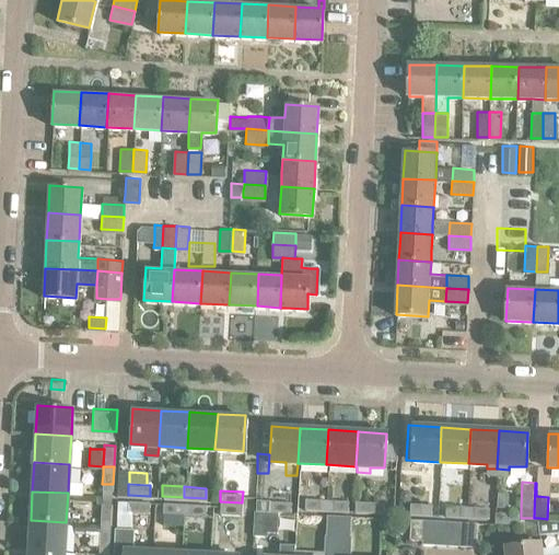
[(326,508),(326,498),(304,496),(304,507),(326,508)]
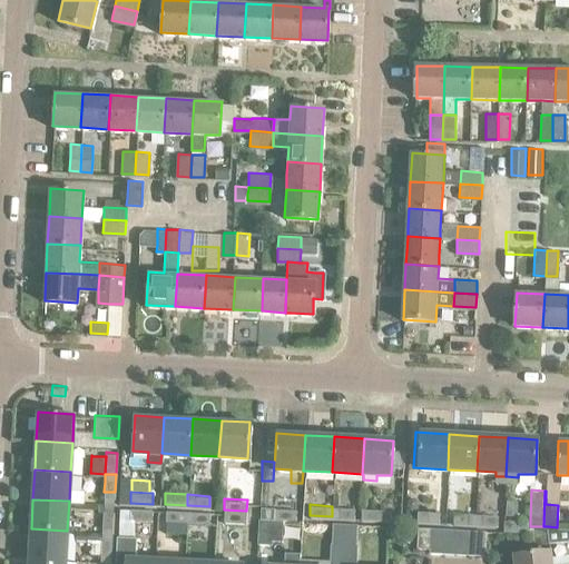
[(129,506),(129,507),(129,517),(135,517),(151,518),(151,508),(151,507),(129,506)]
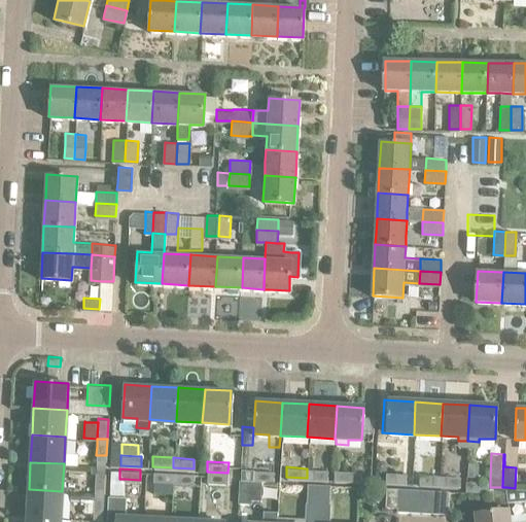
[(327,470),(307,468),(307,478),(327,480),(327,470)]
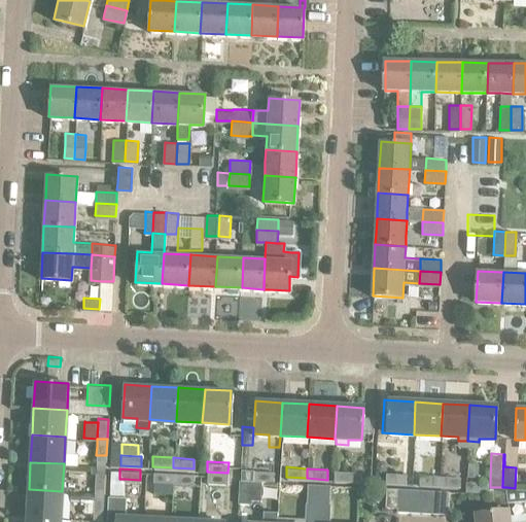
[(119,470),(110,470),(109,495),(124,495),(125,486),(125,479),(119,479),(119,470)]
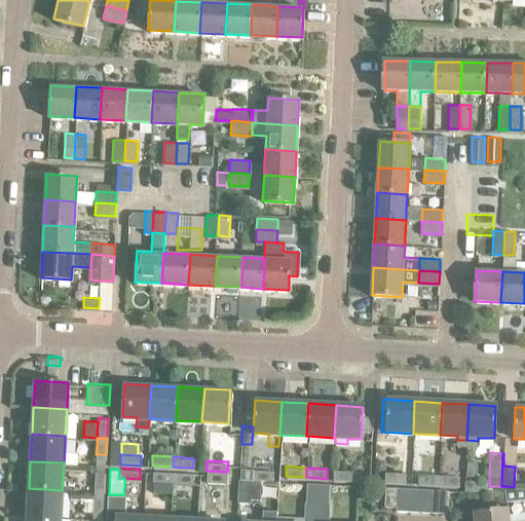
[(253,469),(253,479),(261,479),(273,480),(273,470),(253,469)]
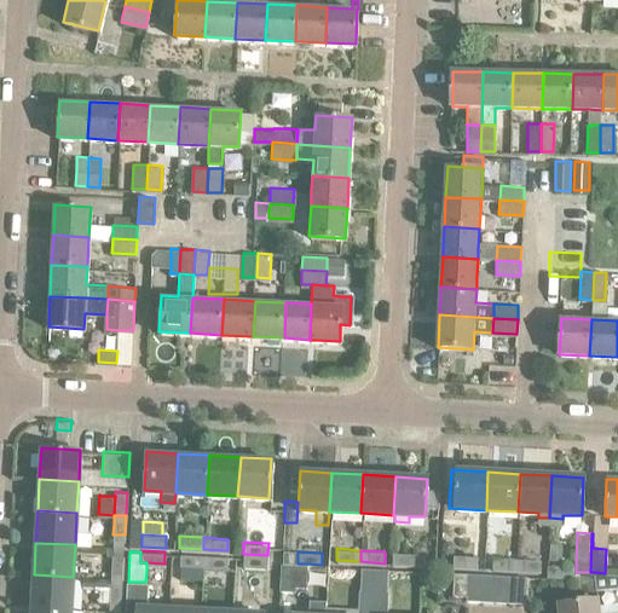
[(423,565),(425,553),(393,551),(392,562),(423,565)]
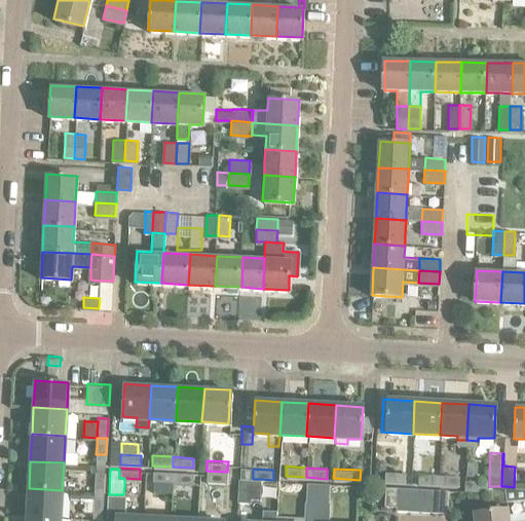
[(172,481),(173,471),(152,470),(151,480),(172,481)]
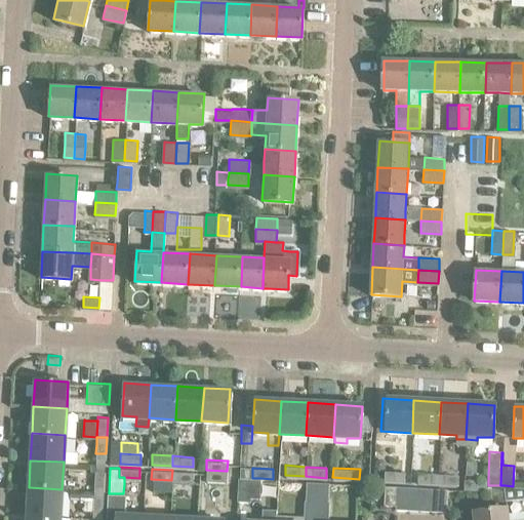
[(172,470),(171,480),(192,481),(192,471),(172,470)]
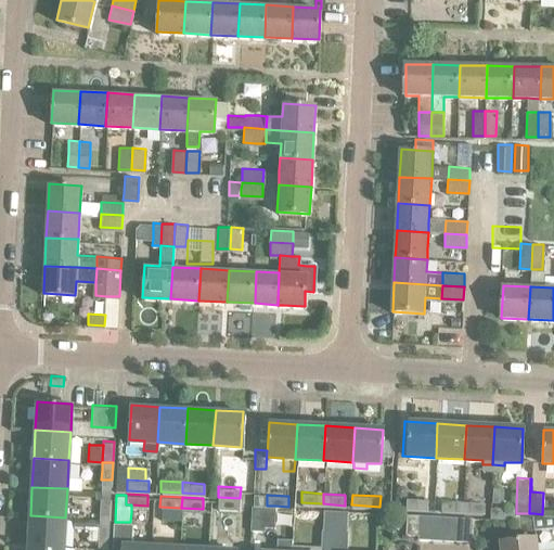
[(240,498),(218,497),(218,507),(231,508),(240,508),(240,503),(240,498)]
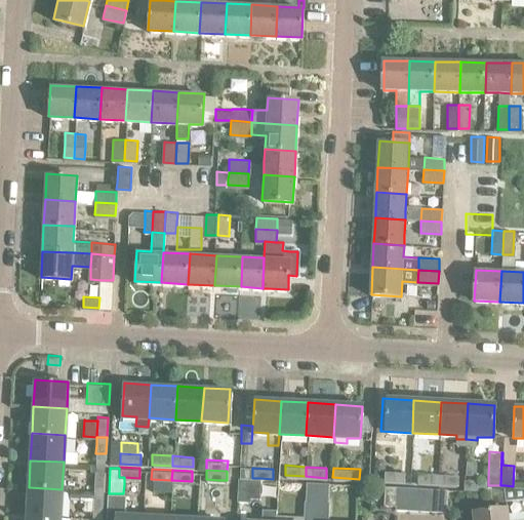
[(405,471),(385,470),(384,479),(404,480),(405,471)]
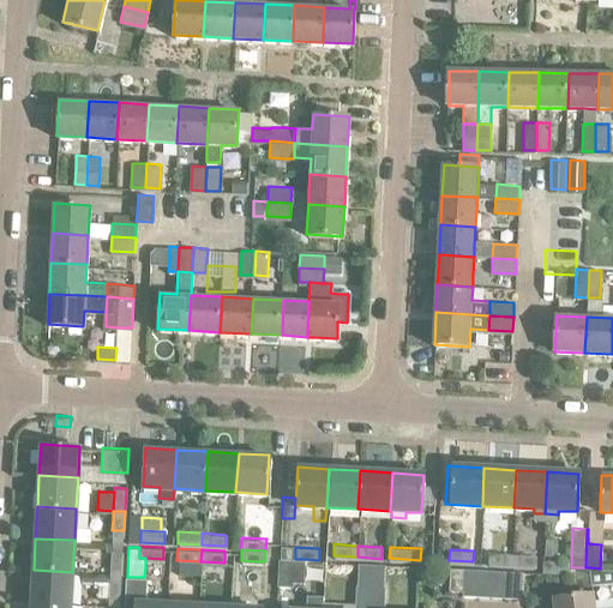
[(510,564),(511,552),(487,551),(486,563),(510,564)]
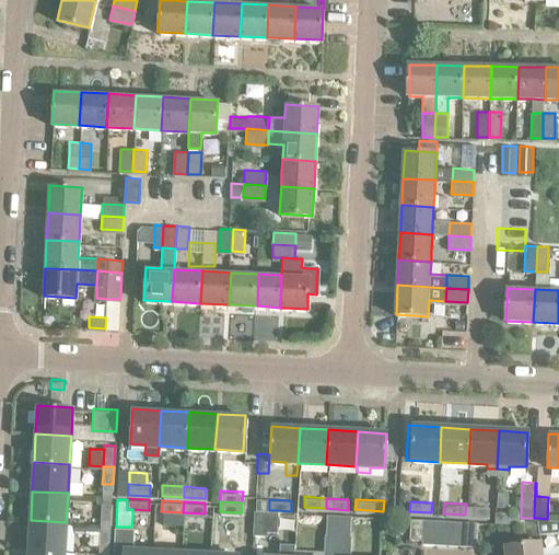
[(488,506),(466,504),(465,515),(487,516),(488,506)]
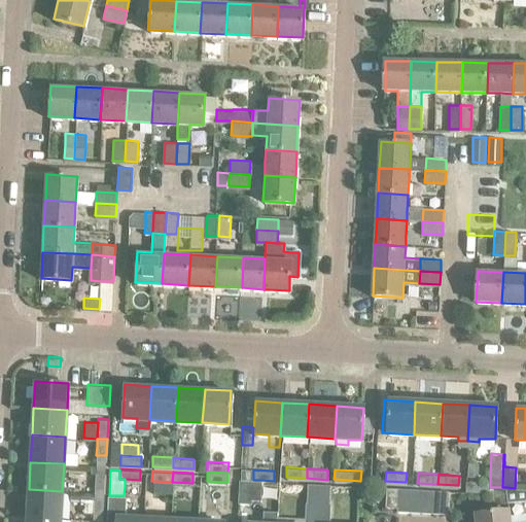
[(241,479),(239,479),(238,501),(251,502),(251,498),(260,499),(261,480),(253,480),(241,479)]
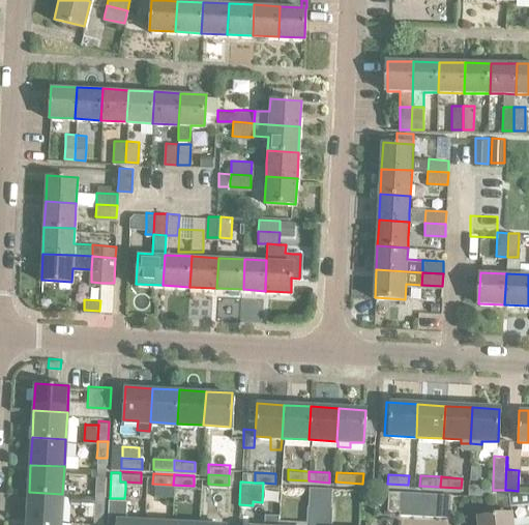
[(105,483),(95,483),(94,495),(104,495),(105,483)]
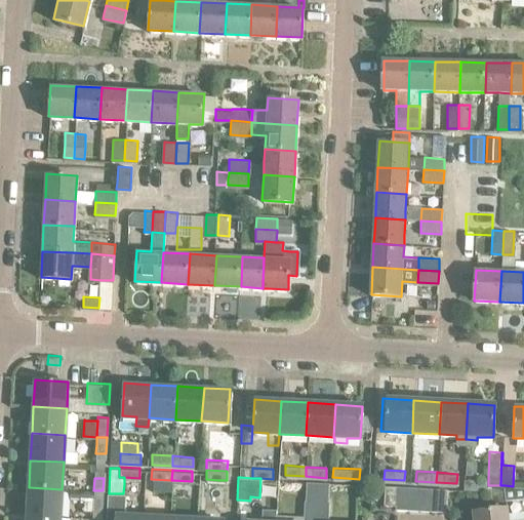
[(488,485),(488,479),(465,478),(464,488),(487,489),(488,485)]
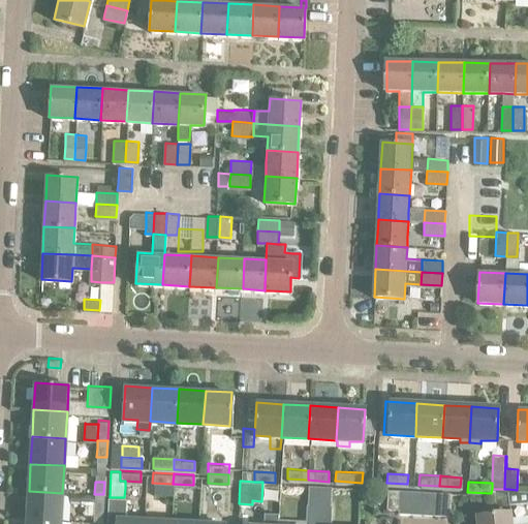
[(306,519),(306,523),(316,523),(318,485),(309,484),(308,502),(307,502),(306,519)]
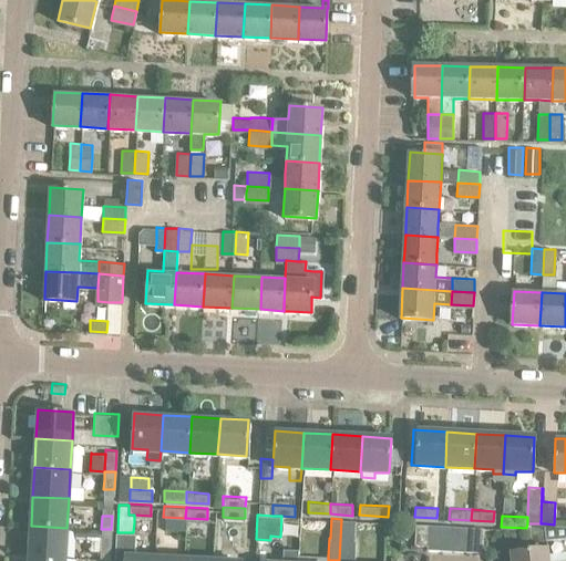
[(341,519),(339,560),(353,560),(356,539),(354,539),(354,519),(341,519)]
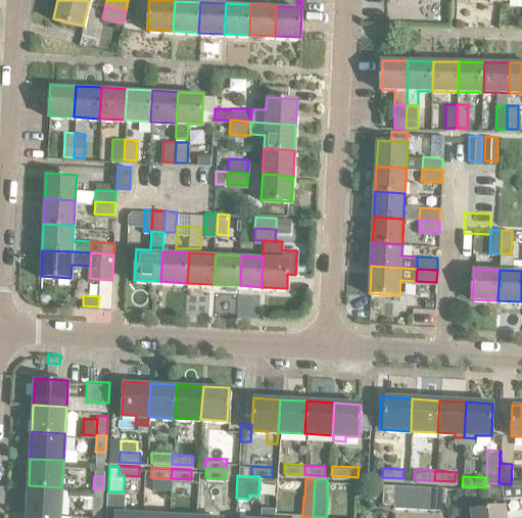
[(393,502),(394,483),(383,482),(382,502),(393,502)]
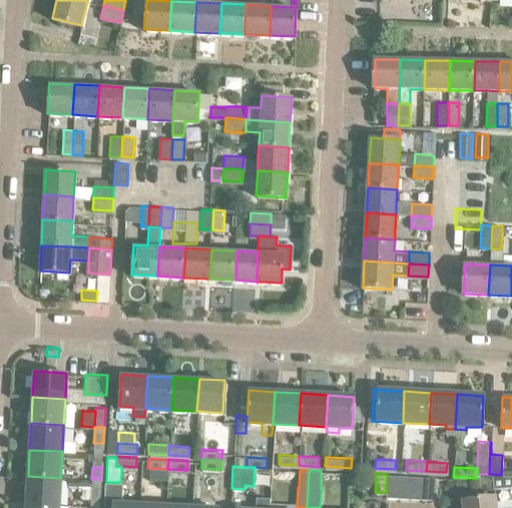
[(387,474),(386,492),(386,496),(399,497),(401,475),(387,474)]
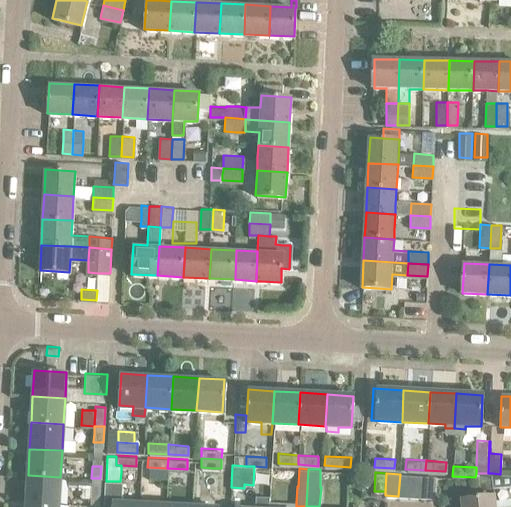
[(510,474),(500,474),(492,473),(493,486),(500,485),(510,484),(510,474)]
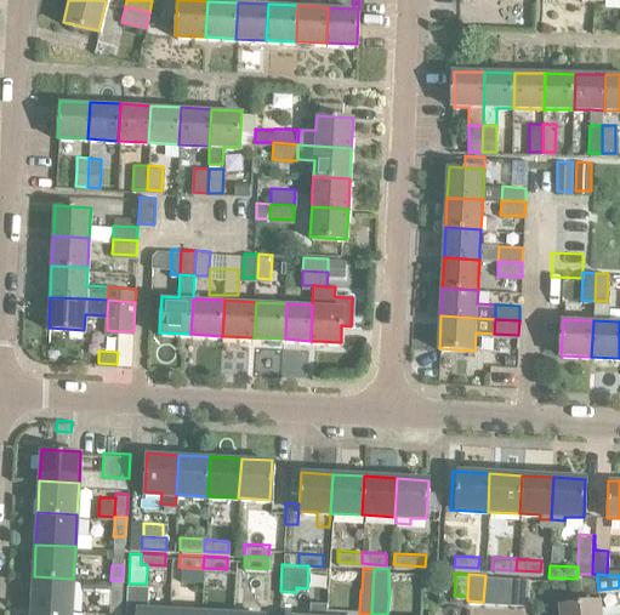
[(500,575),(485,575),(483,602),(498,603),(500,575)]
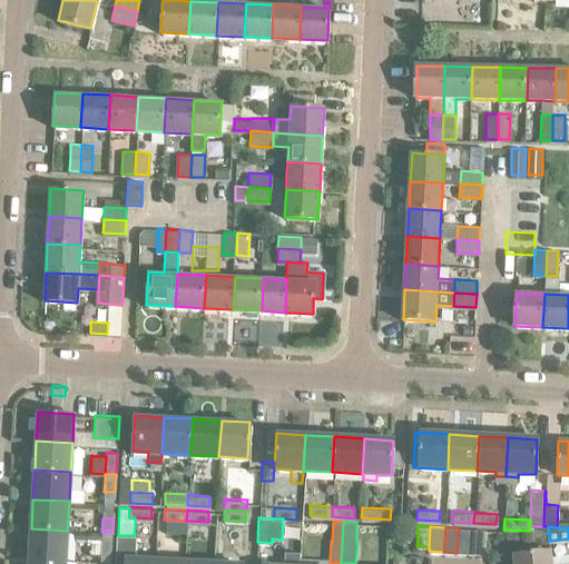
[(459,527),(457,553),(471,553),(472,528),(459,527)]
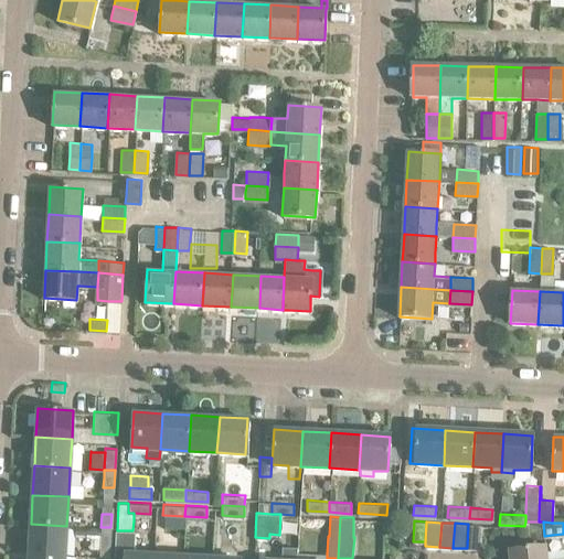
[(66,526),(31,524),(30,552),(65,555),(66,526)]
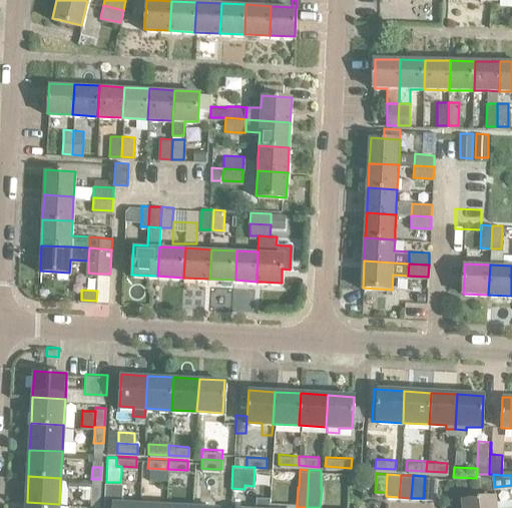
[(425,476),(424,498),(436,499),(437,477),(425,476)]
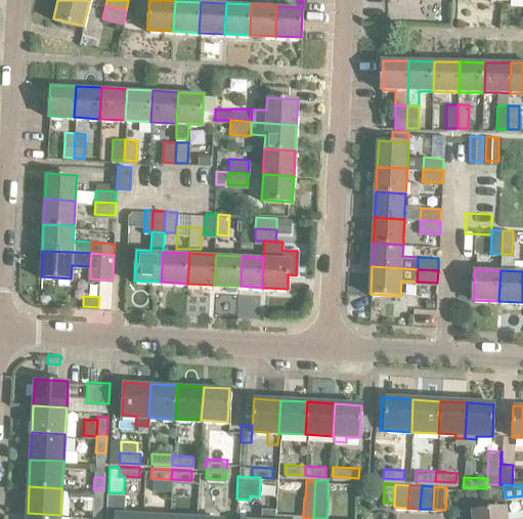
[(84,488),(83,509),(92,509),(93,489),(84,488)]
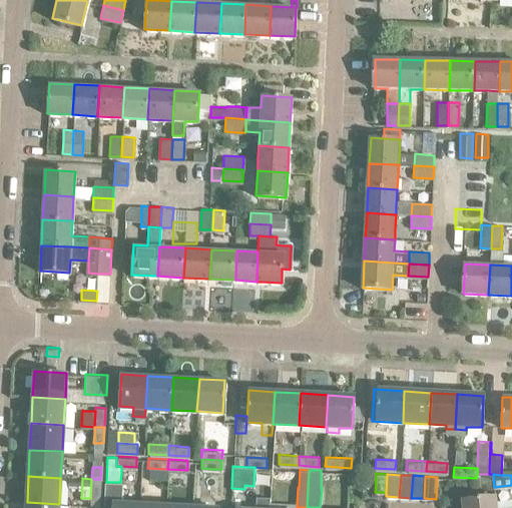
[(91,479),(90,498),(99,499),(100,479),(91,479)]
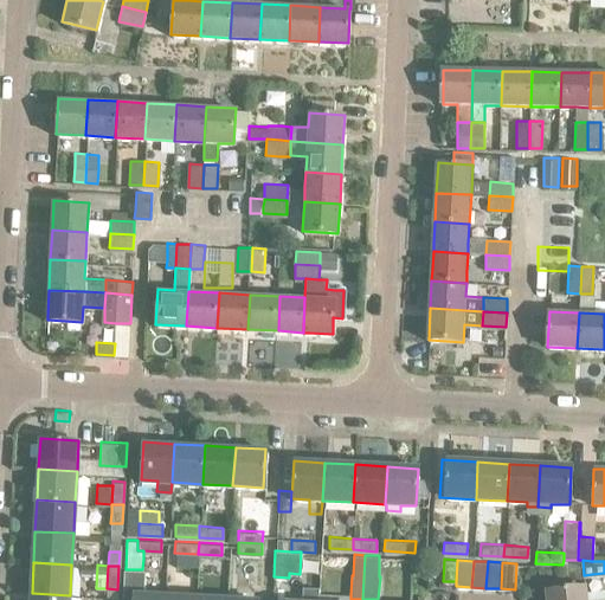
[(145,571),(142,569),(126,569),(124,569),(122,599),(133,599),(165,599),(166,595),(143,594),(145,571)]
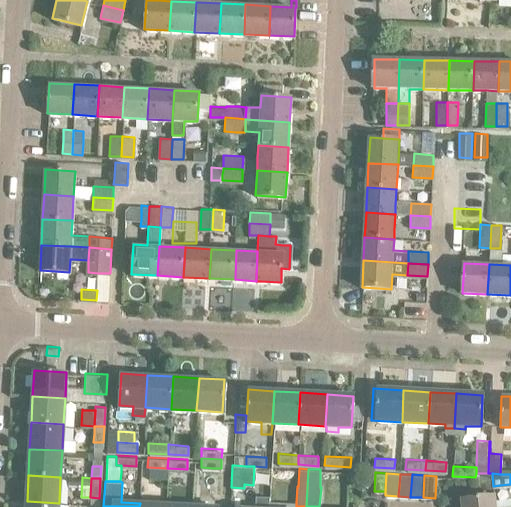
[(256,506),(267,506),(268,502),(268,496),(256,496),(256,505),(257,505),(256,506)]
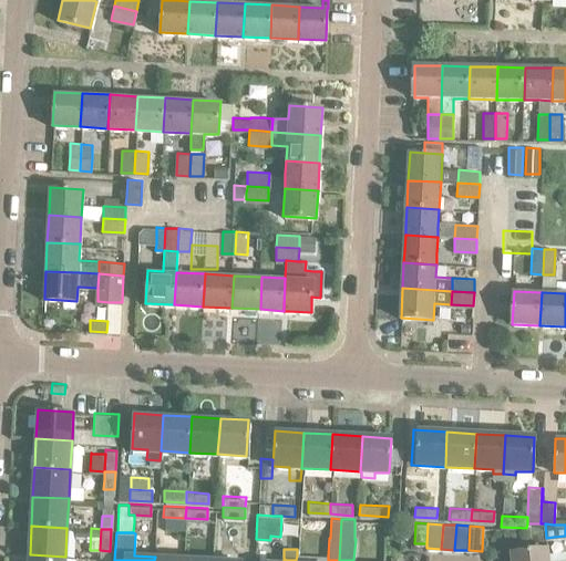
[(512,560),(548,560),(547,549),(512,553),(512,560)]
